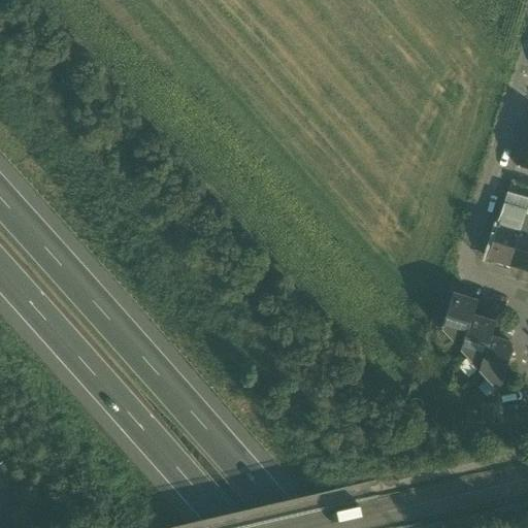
[(527,143),(523,142),(517,165),(527,168),(527,143)]
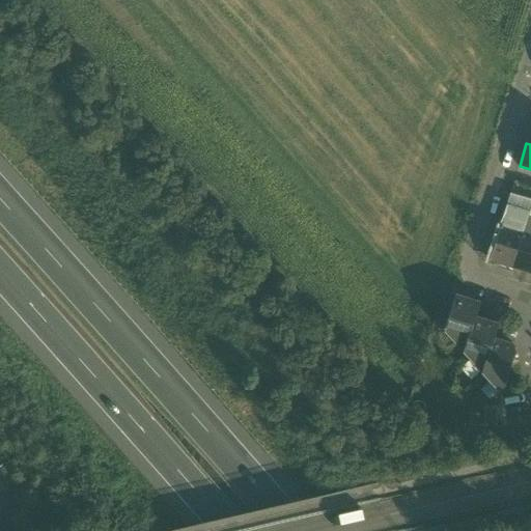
[(529,212),(506,205),(500,225),(523,231),(527,218),(529,212)]
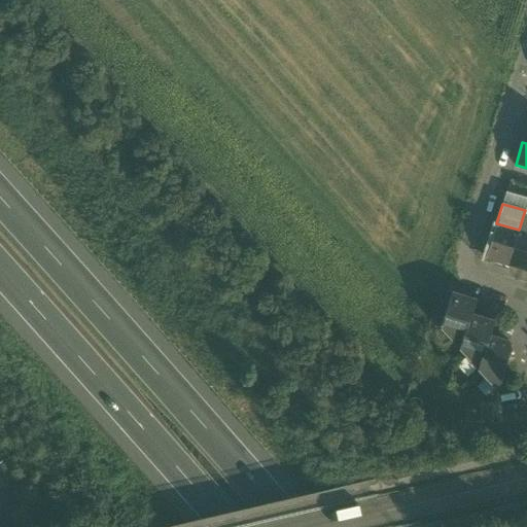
[(519,230),(507,266),(526,271),(526,204),(525,210),(523,216),(519,230)]
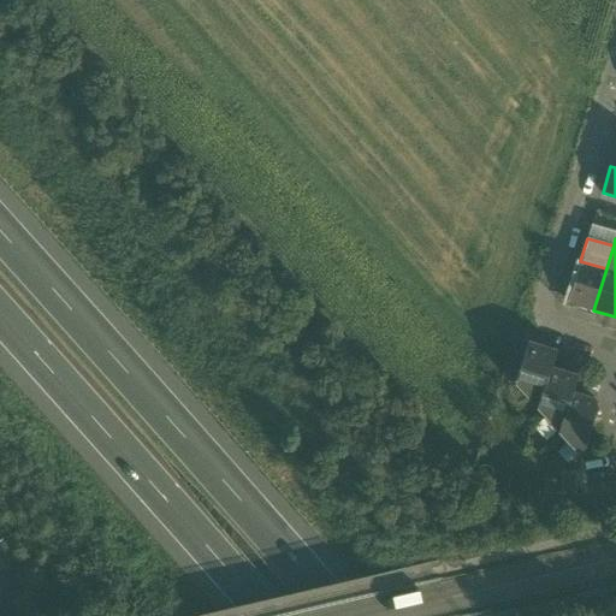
[(606,268),(580,261),(568,302),(593,311),(606,268)]
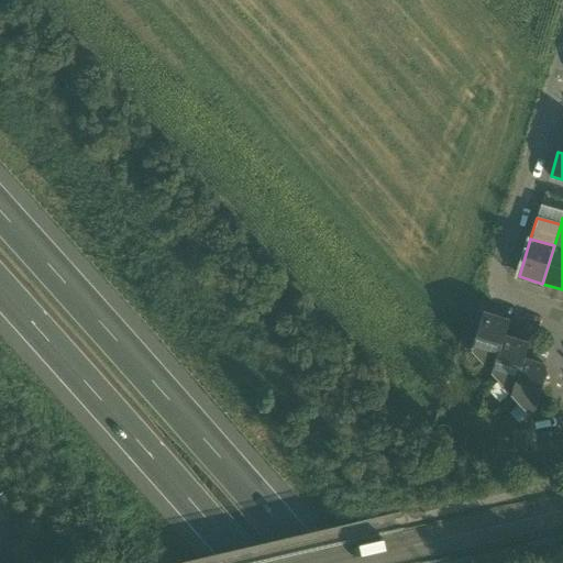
[(509,320),(471,308),(461,339),(492,372),(503,334),(505,335),(509,320)]
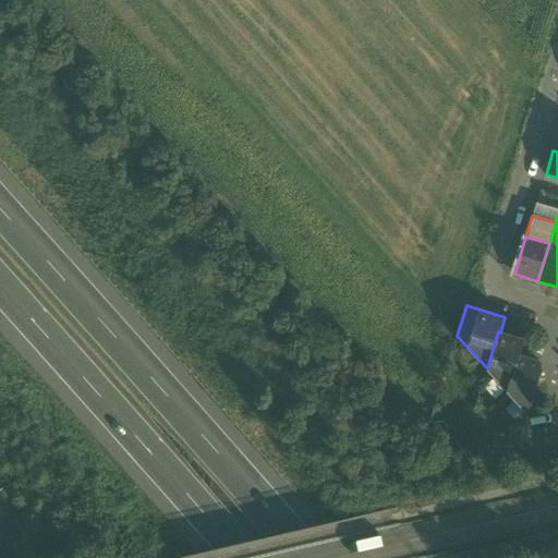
[(500,332),(498,331),(487,368),(507,390),(518,354),(520,355),(524,340),(500,332)]
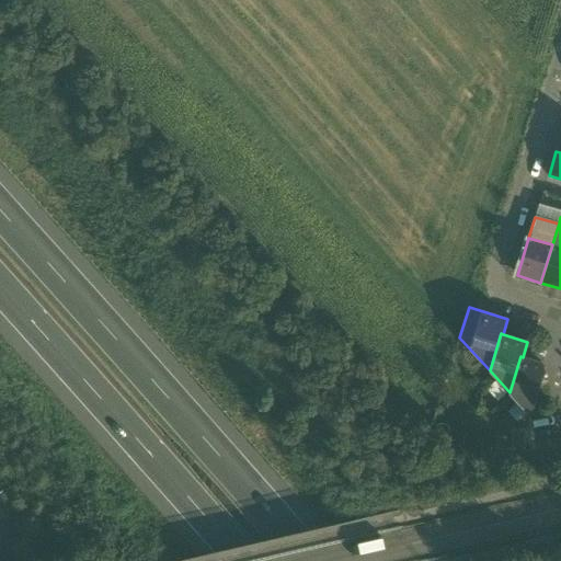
[(523,357),(521,356),(510,392),(530,416),(545,371),(542,363),(523,357)]
